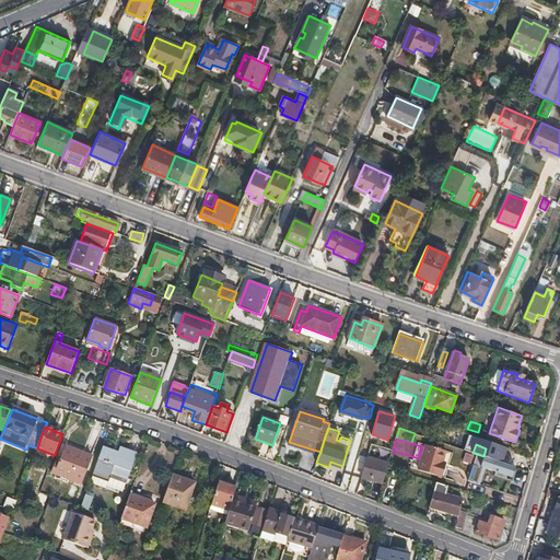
[(509,465),(513,451),(496,444),(493,451),(486,448),(483,456),(509,465)]
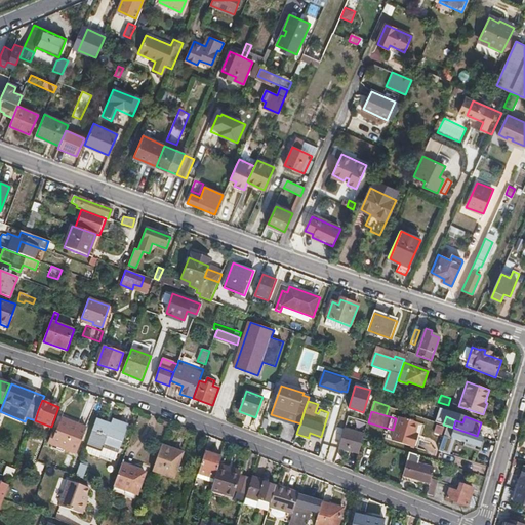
[(51,434),(47,444),(76,455),(86,428),(61,418),(54,435),(51,434)]
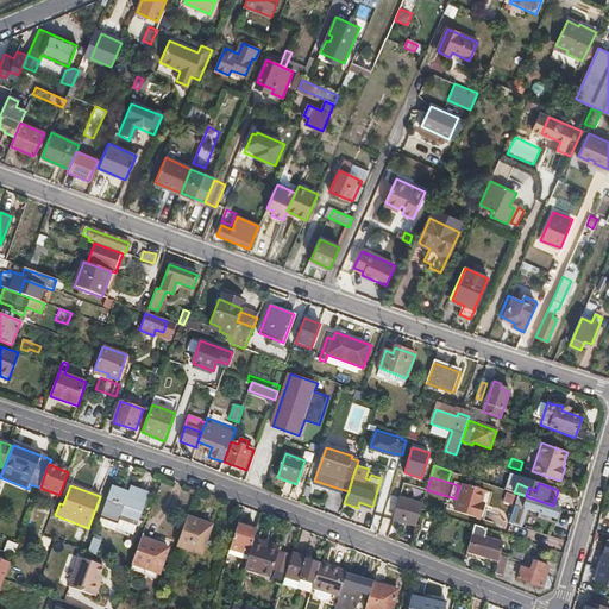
[(129,494),(112,488),(101,515),(119,522),(121,515),(139,521),(149,495),(130,488),(129,494)]
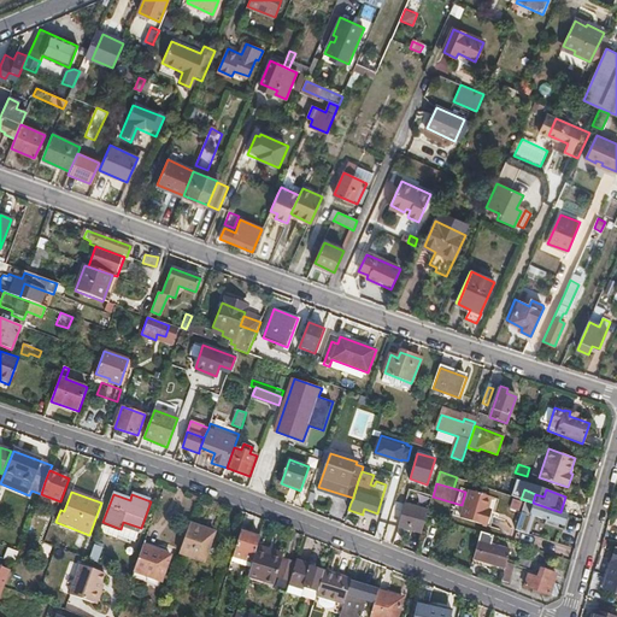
[(509,509),(522,513),(526,500),(521,499),(513,497),(509,509)]
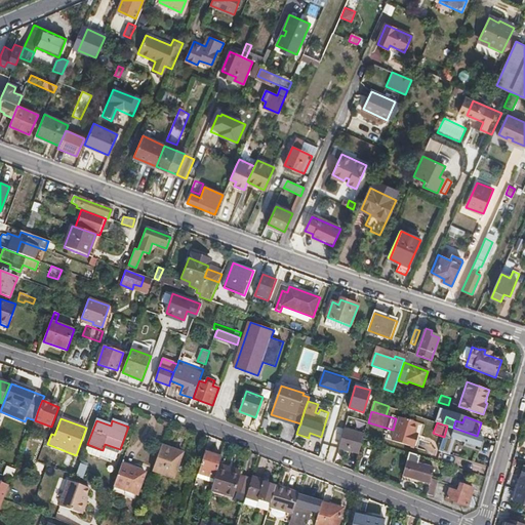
[(281,435),(291,439),(294,431),(284,426),(281,435)]
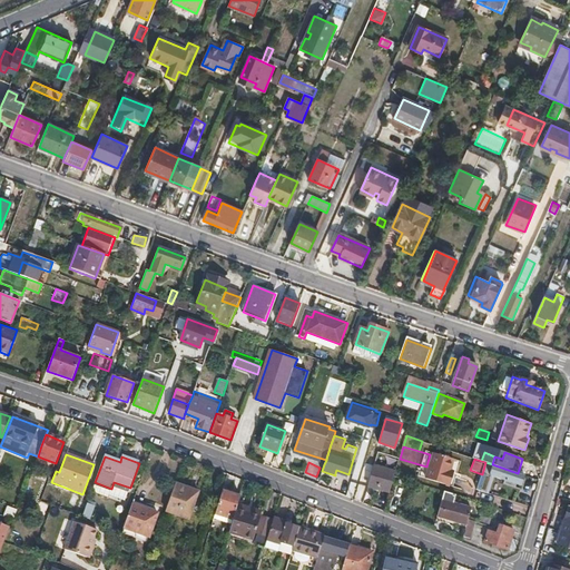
[(482,474),(479,484),(489,488),(492,475),(504,480),(503,483),(516,488),(517,484),(521,485),(524,475),(518,473),(492,464),(485,462),(482,474)]
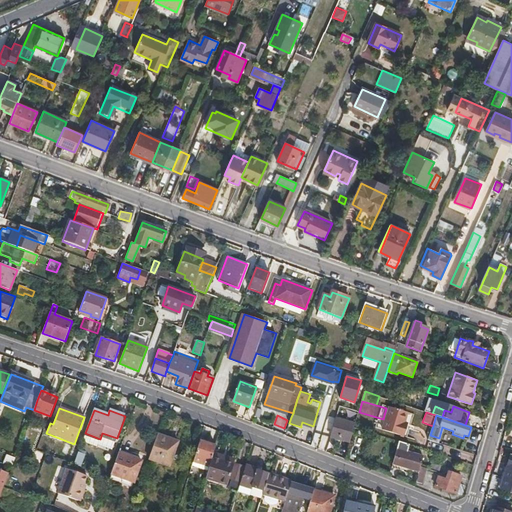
[(331,437),(350,442),(354,428),(355,424),(337,419),(331,437)]
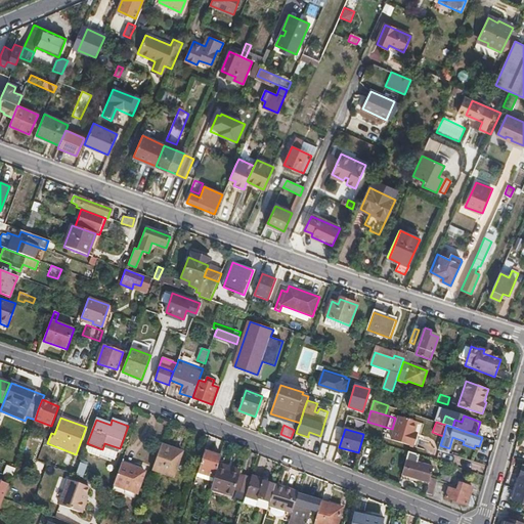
[(162,444),(153,471),(173,478),(182,452),(162,444)]
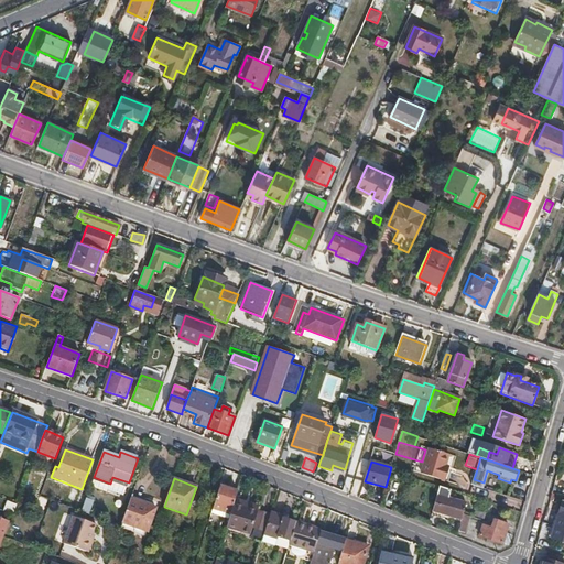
[(237,491),(220,486),(213,509),(230,514),(237,491)]
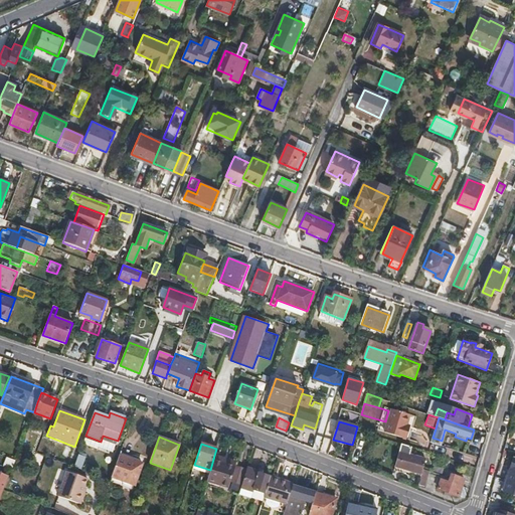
[(67,464),(71,447),(63,445),(59,462),(67,464)]
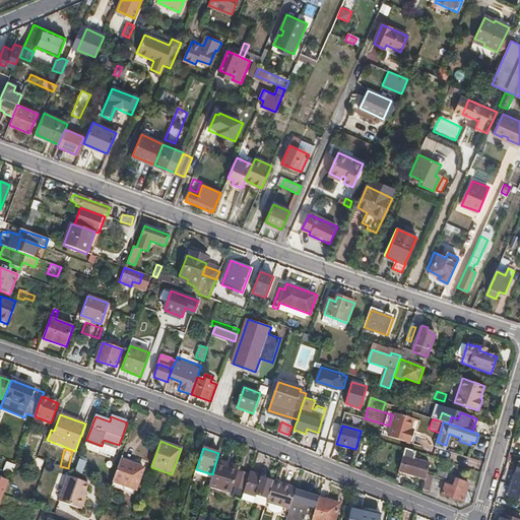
[(399,470),(426,478),(428,473),(430,464),(410,458),(412,451),(405,449),(399,470)]
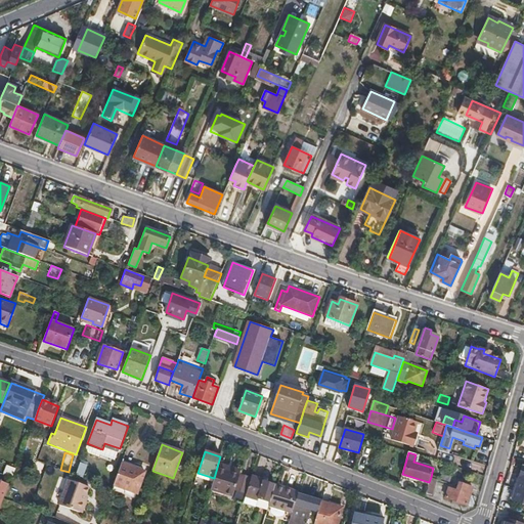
[(77,460),(72,473),(82,477),(87,464),(77,460)]
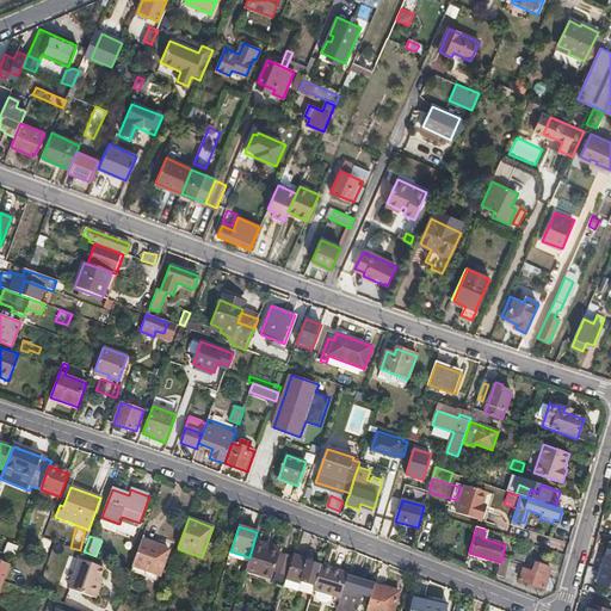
[(168,550),(142,542),(133,566),(159,575),(168,550)]
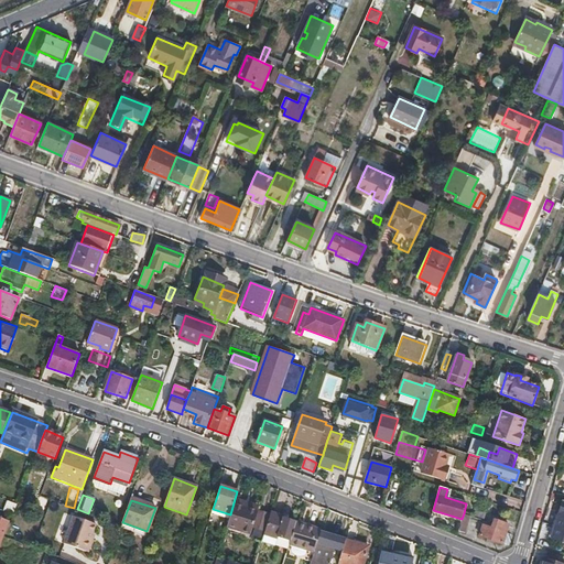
[(17,505),(9,501),(4,510),(13,513),(17,505)]
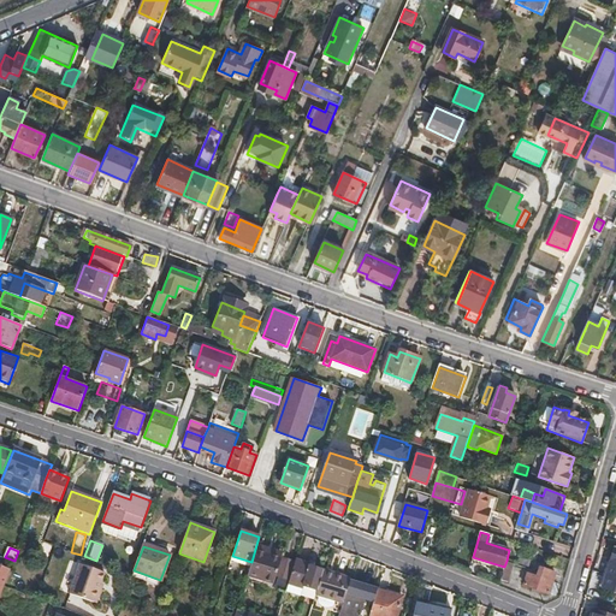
[(242,592),(237,610),(258,615),(278,615),(286,590),(289,585),(295,563),(270,555),(258,551),(249,578),(262,582),(259,597),(242,592)]
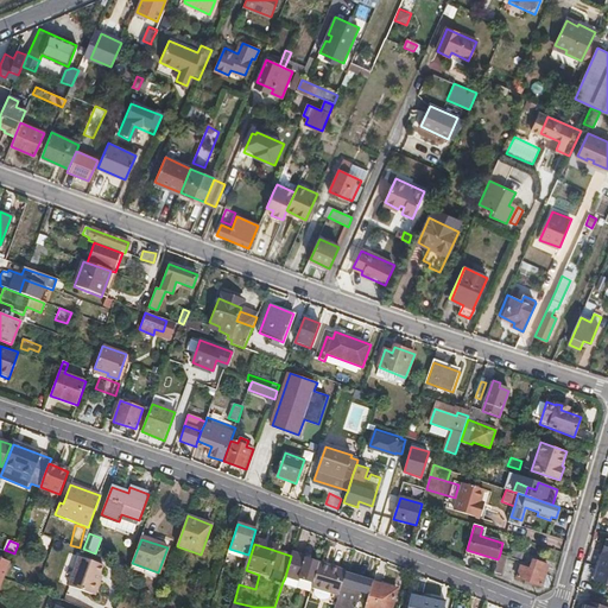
[(525,551),(515,548),(513,556),(523,559),(525,551)]
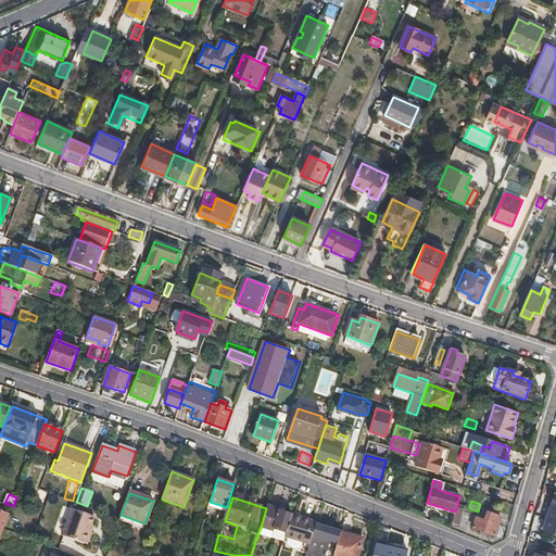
[(43,505),(37,503),(33,512),(39,514),(43,505)]
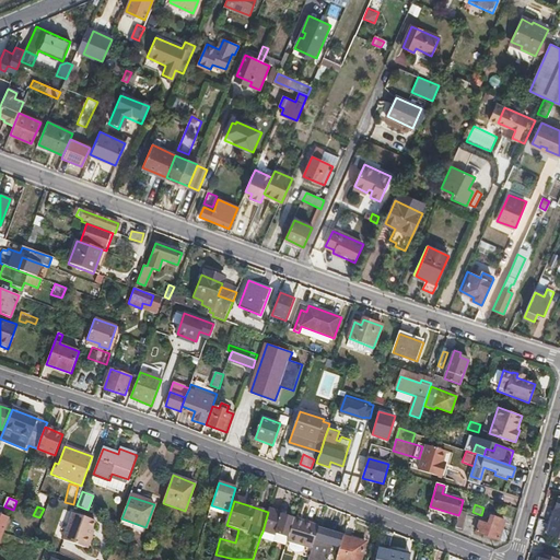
[(282,513),(269,509),(268,512),(263,532),(276,535),(277,534),(289,537),(294,518),(282,515),(282,513)]
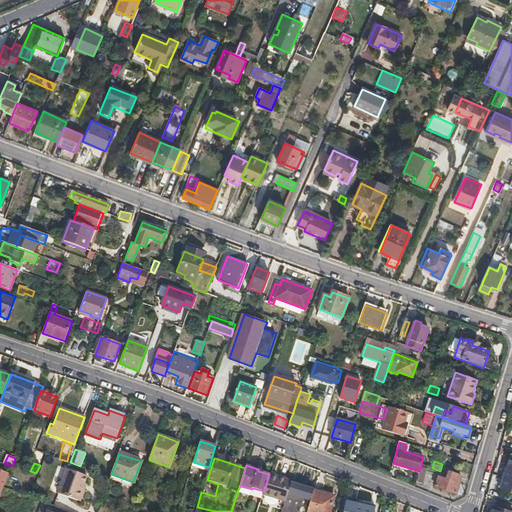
[(419,471),(416,482),(423,483),(427,468),(421,466),(419,471)]
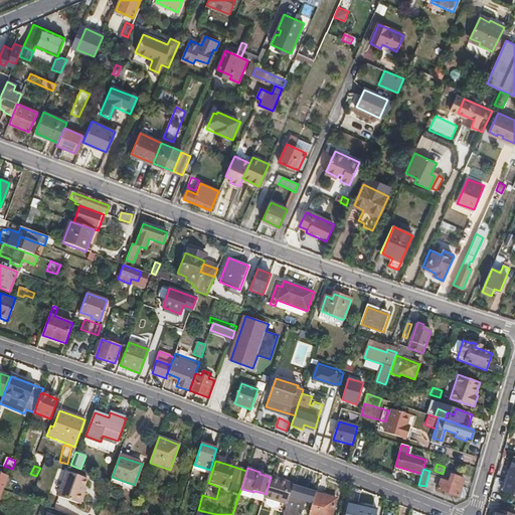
[(514,470),(512,469),(505,492),(514,494),(514,470)]
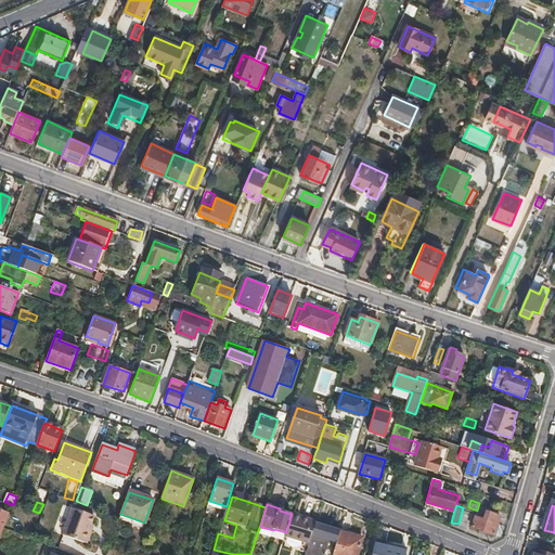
[(0,538),(3,530),(3,528),(4,526),(9,514),(0,510),(0,538)]
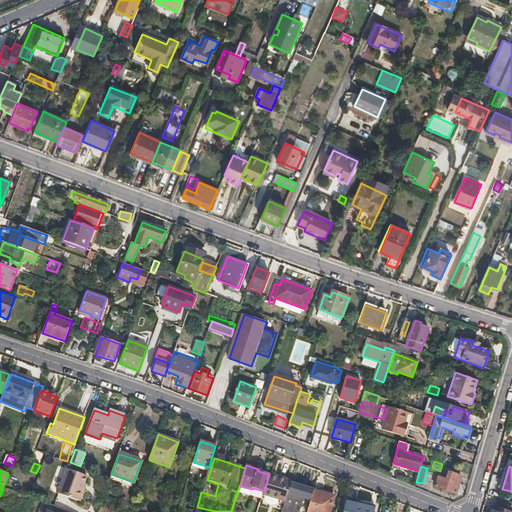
[(82,499),(84,493),(82,490),(84,484),(87,477),(67,470),(58,494),(78,502),(78,500),(82,499)]
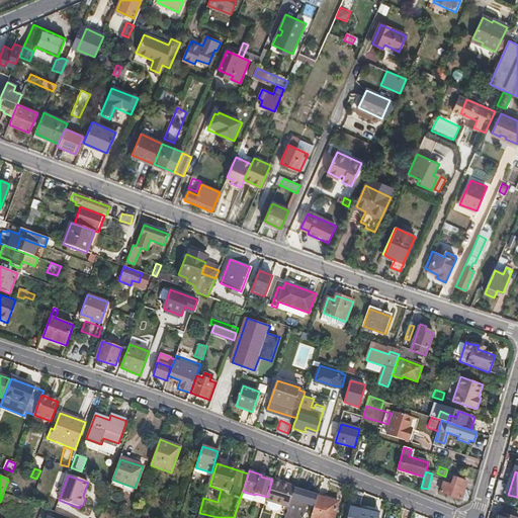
[(444,483),(442,492),(461,499),(467,482),(454,479),(452,486),(444,483)]
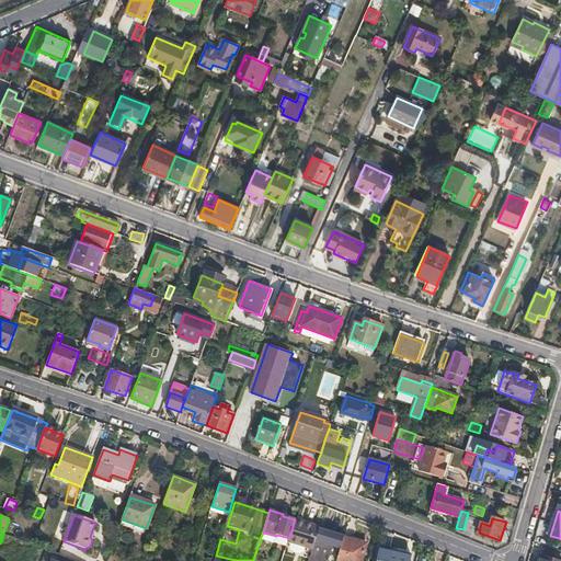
[(319,527),(295,519),(289,538),(288,541),(312,549),(319,529),(319,527)]
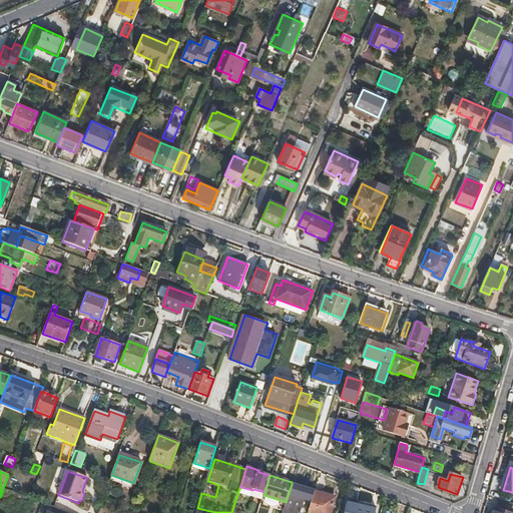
[(312,490),(292,484),(286,502),(284,511),(282,512),(301,512),(305,499),(309,500),(312,490)]
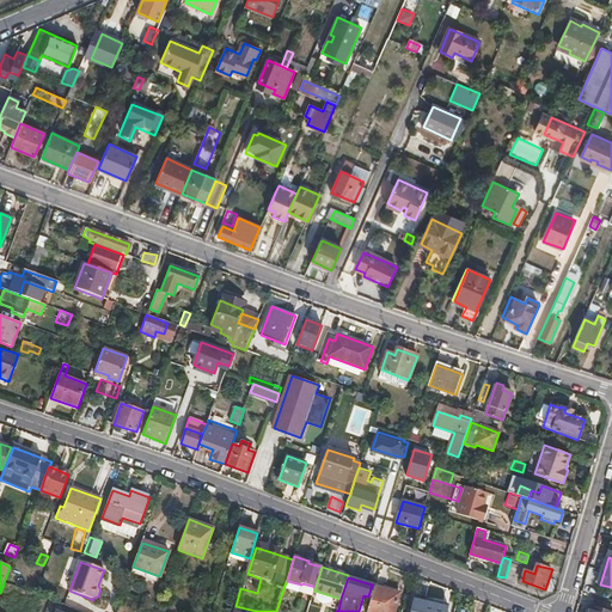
[(395,611),(401,594),(375,587),(372,598),(367,611),(395,611)]
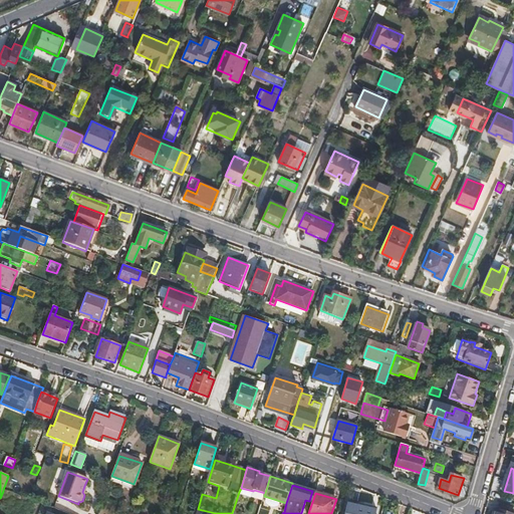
[(349,502),(346,513),(374,513),(376,509),(349,502)]
